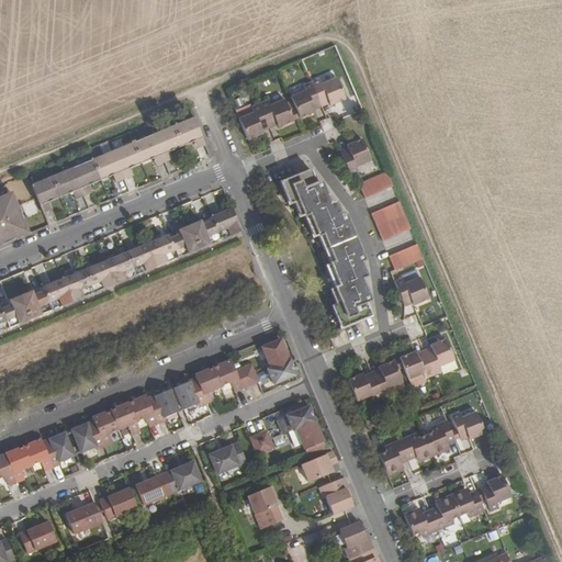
[(319,79),(311,82),(318,101),(327,98),(328,103),(330,107),(345,100),(336,78),(322,85),(319,79)]
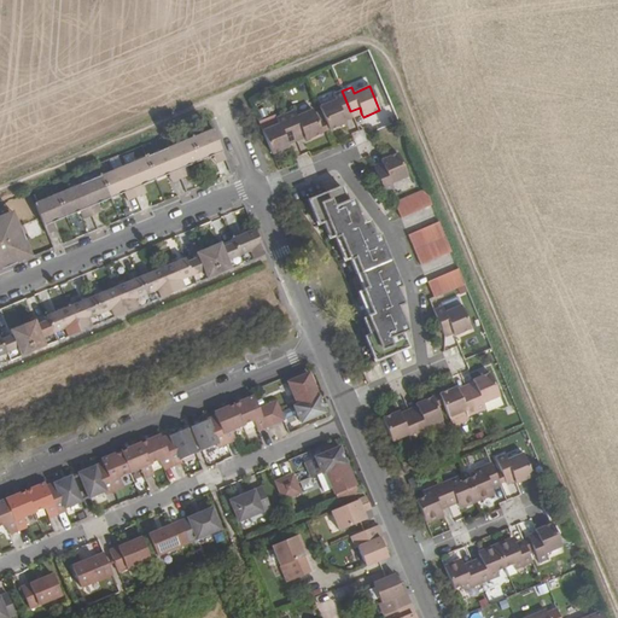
[(343,115),(350,111),(342,91),(333,94),(336,100),(320,108),(330,130),(347,123),(344,120),(343,115)]
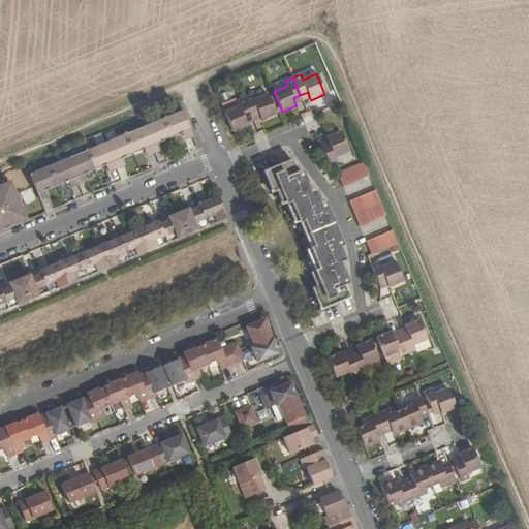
[(251,94),(244,98),(251,116),(258,113),(260,117),(261,120),(276,115),(268,94),(253,100),(251,94)]
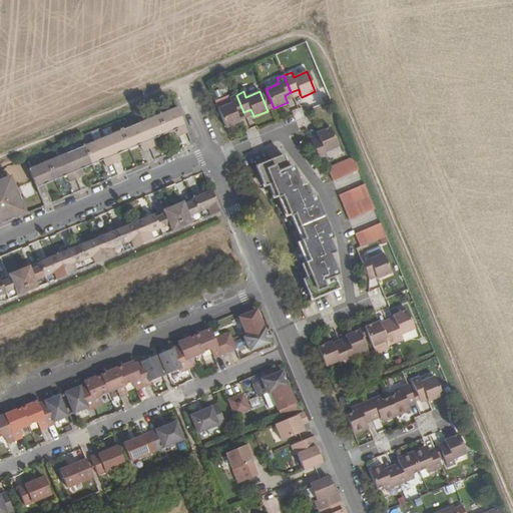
[(236,115),(243,112),(236,95),(229,98),(231,103),(217,108),(225,128),(239,122),(238,119),(236,115)]
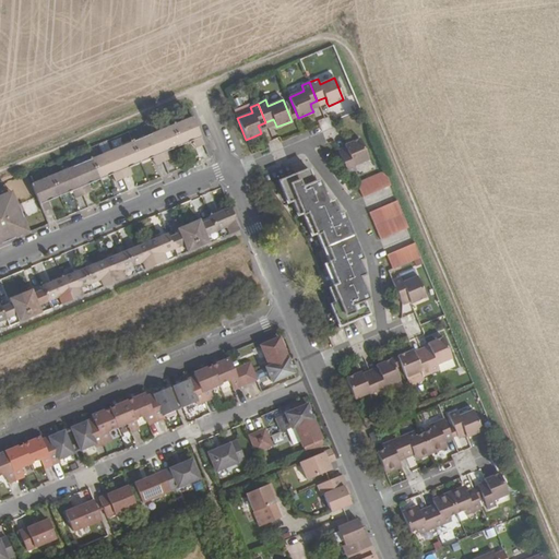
[(192,117),(173,126),(180,145),(193,140),(201,137),(192,117)]
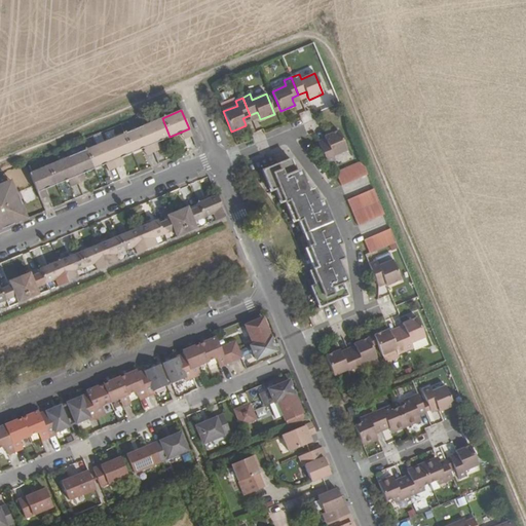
[(303,122),(314,118),(310,110),(300,114),(303,122)]
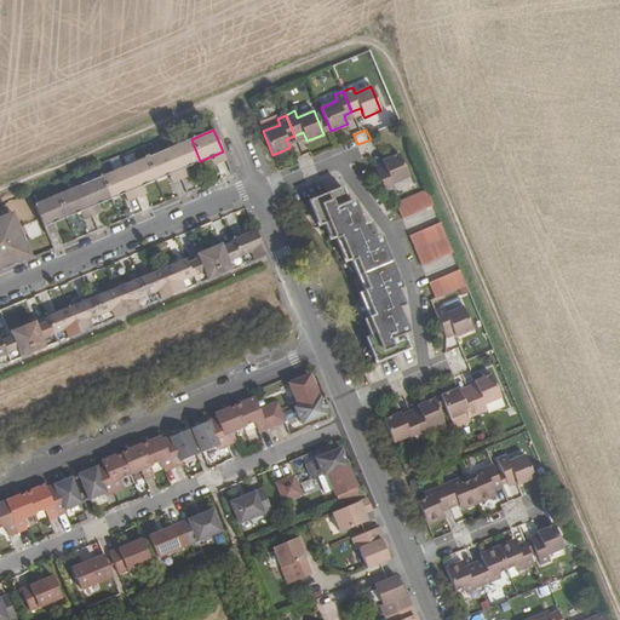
[(191,139),(168,148),(178,171),(187,167),(200,161),(191,139)]
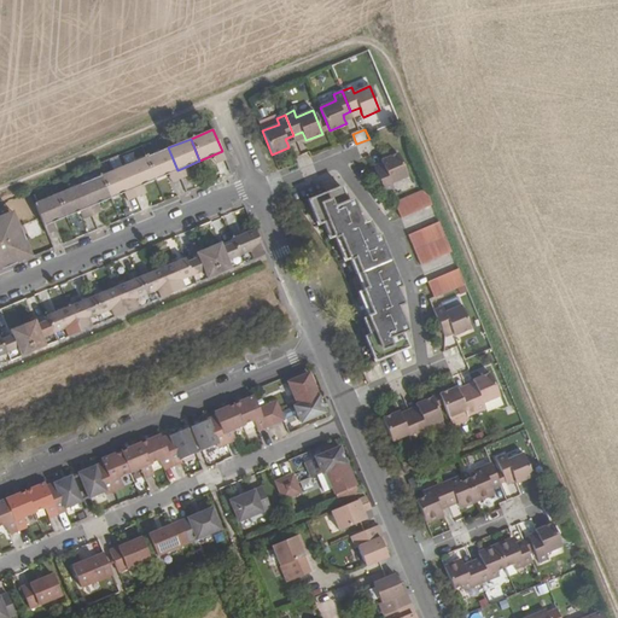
[(168,147),(146,157),(155,180),(169,174),(178,170),(168,147)]
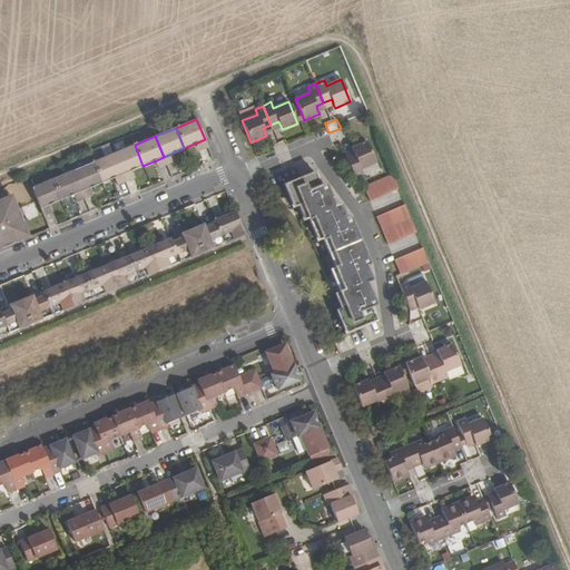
[(205,139),(197,143),(200,150),(208,147),(205,139)]
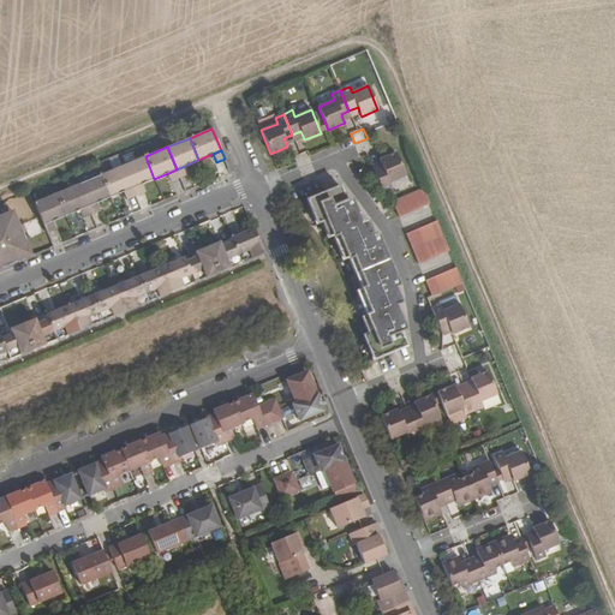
[(382,167),(374,171),(382,191),(392,187),(389,181),(405,175),(395,151),(378,159),(381,162),(382,167)]
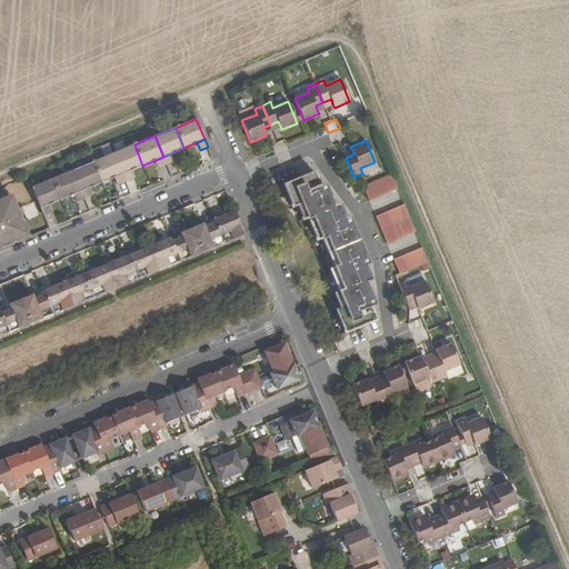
[(135,145),(113,153),(122,173),(130,170),(142,166),(135,145)]
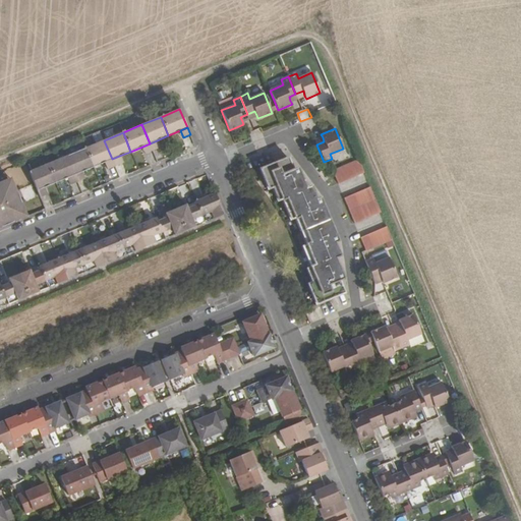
[(104,140),(85,148),(93,167),(105,162),(112,159),(104,140)]
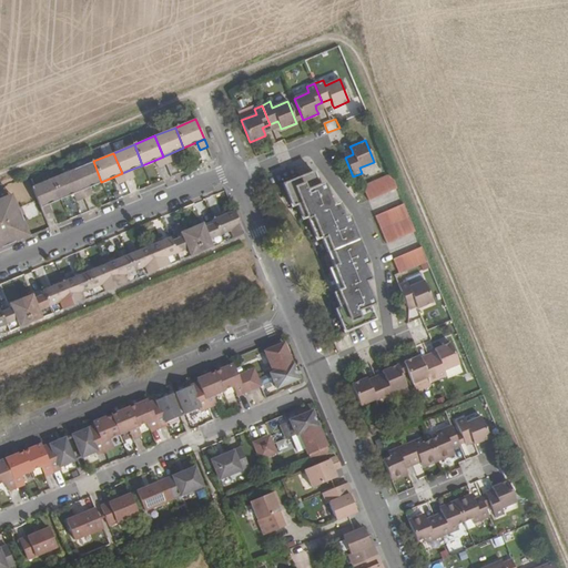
[(171,153),(163,156),(166,164),(174,161),(171,153)]
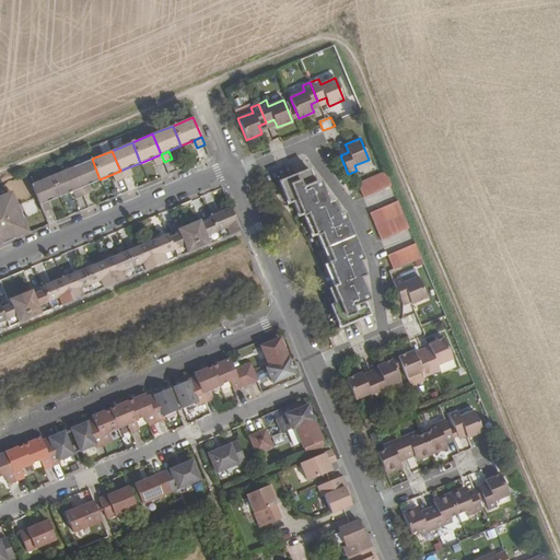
[(161,154),(153,158),(156,165),(164,162),(161,154)]
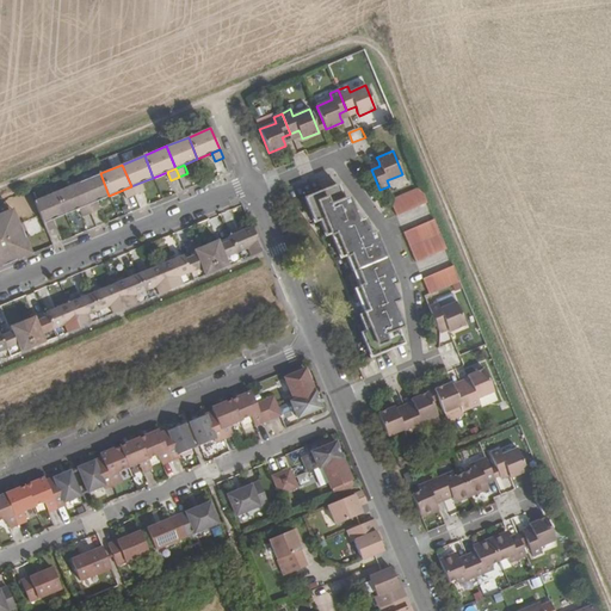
[(100,173),(78,183),(87,205),(96,202),(109,196),(100,173)]
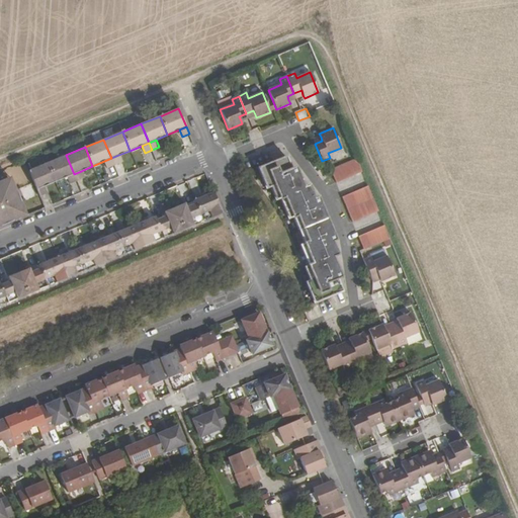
[(66,155),(48,163),(56,181),(67,177),(74,174),(66,155)]
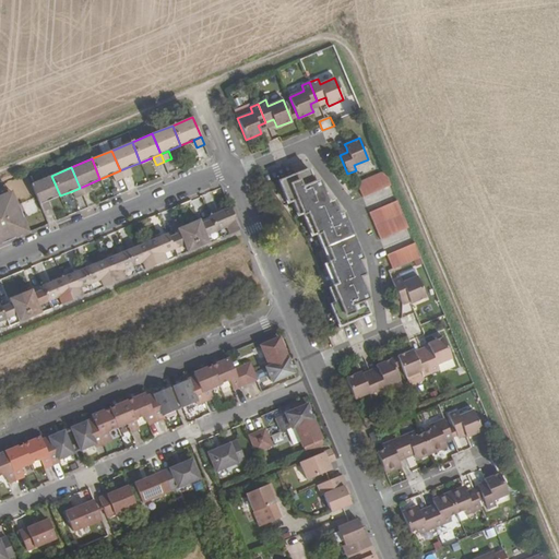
[(128,167),(120,170),(123,178),(131,175),(128,167)]
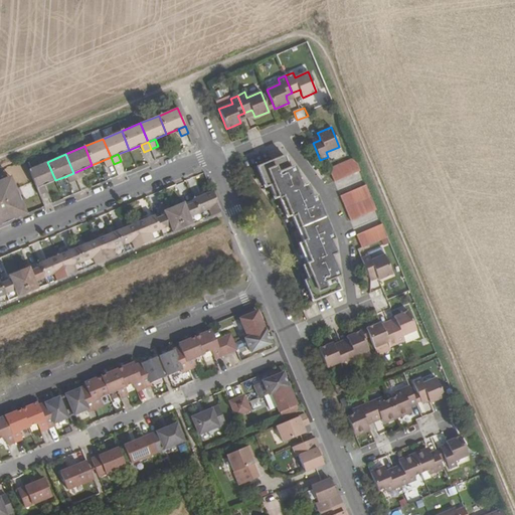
[(287,217),(292,216),(303,241),(298,243),(307,264),(303,266),(308,279),(304,281),(312,301),(340,290),(335,277),(338,275),(330,254),(334,252),(329,239),(332,237),(315,197),(312,198),(307,185),(302,187),(293,167),(290,169),(284,155),(255,167),(265,187),(269,186),(275,199),(279,197),(287,217)]
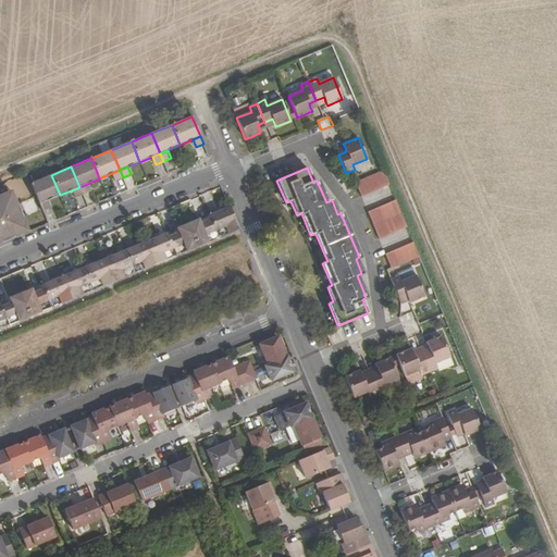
[(120,170),(112,173),(115,181),(123,177),(120,170)]
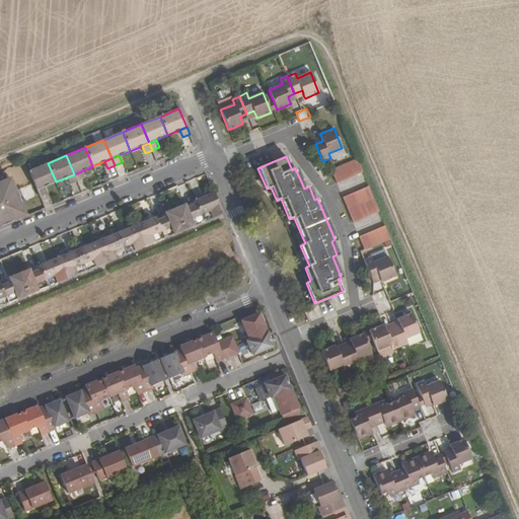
[(358,159),(330,170),(337,183),(363,172),(358,159)]
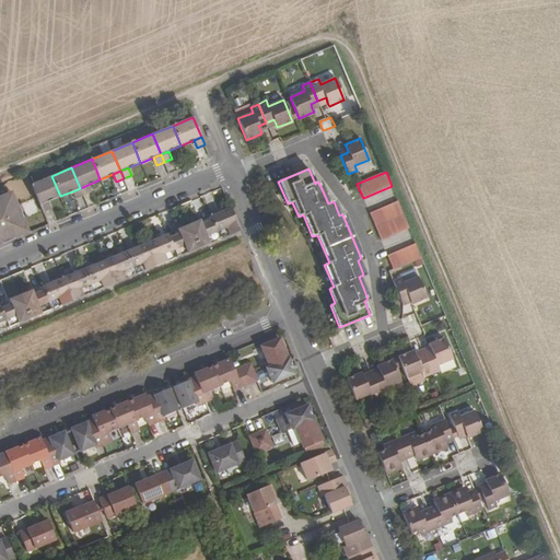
[(51,176),(31,184),(39,205),(47,201),(60,196),(51,176)]
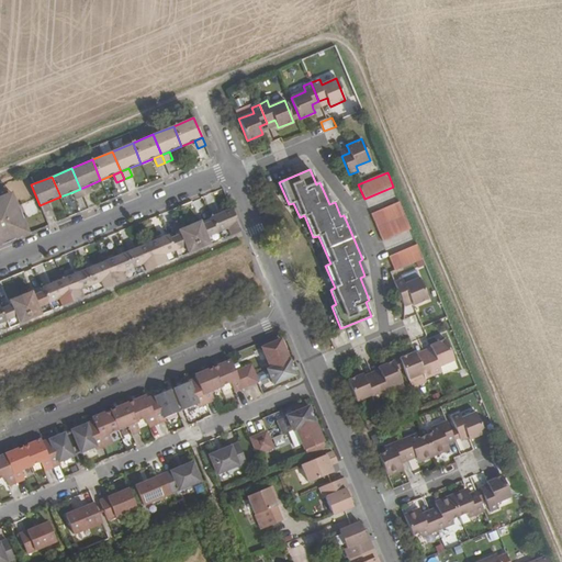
[(88,186),(80,189),(83,197),(91,193),(88,186)]
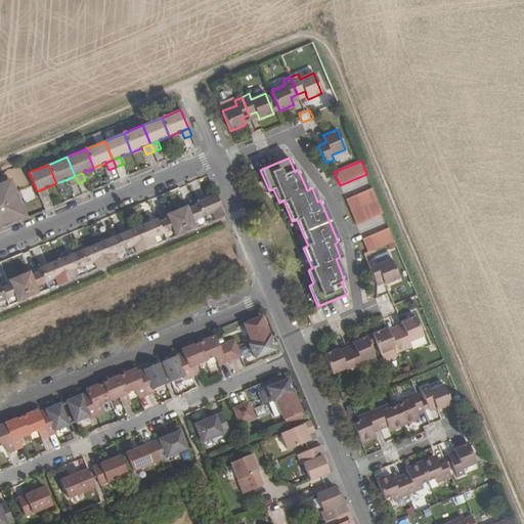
[(75,176),(68,179),(71,185),(78,183),(75,176)]
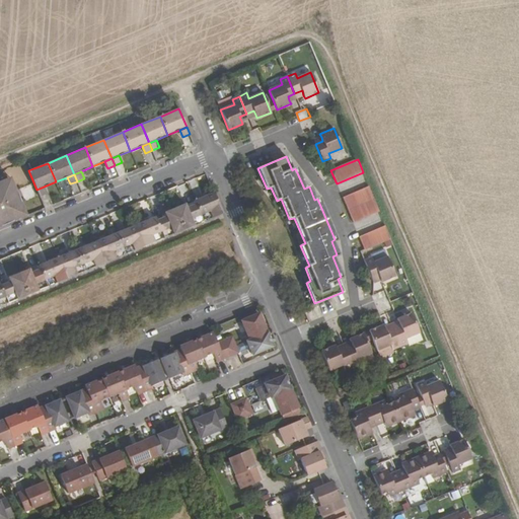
[(0,226),(26,216),(10,178),(0,182),(0,226)]
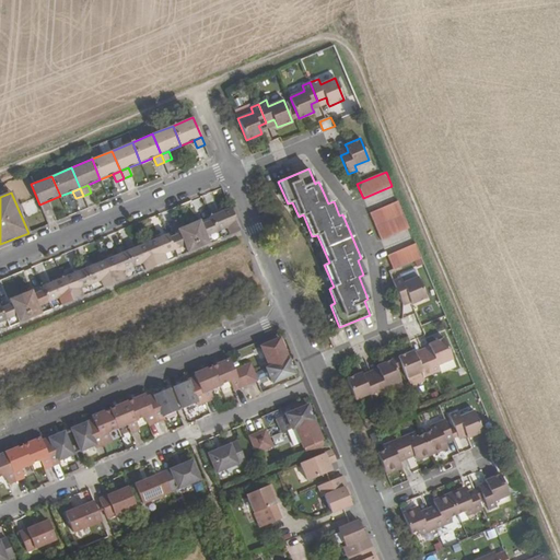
[(47,201),(39,205),(43,212),(50,209),(47,201)]
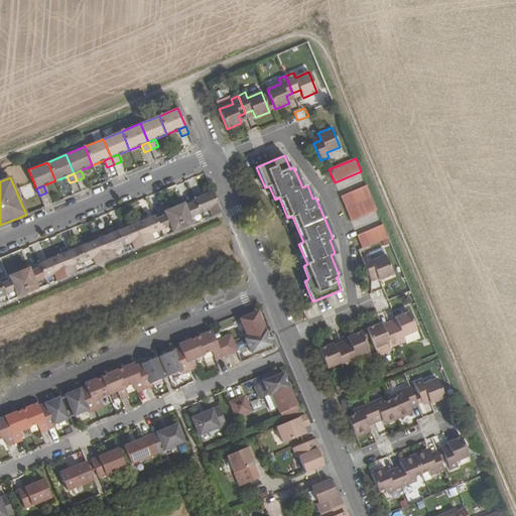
[(367,185),(341,197),(352,222),(377,211),(367,185)]
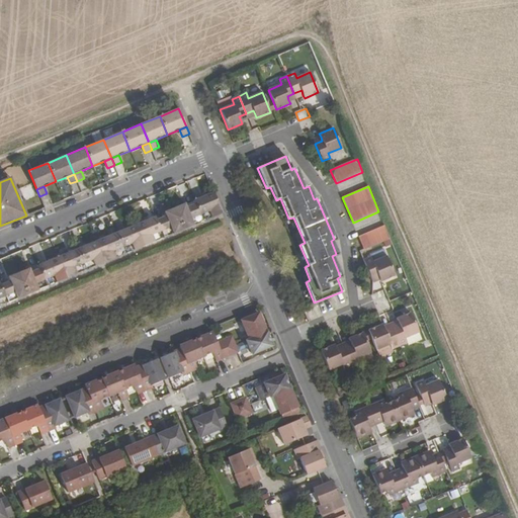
[(213,192),(194,200),(195,204),(202,222),(222,213),(213,192)]
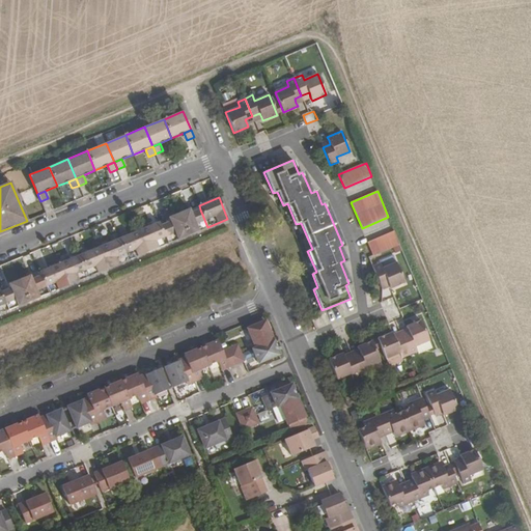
[(189,210),(178,214),(188,235),(207,227),(200,210),(191,213),(189,210)]
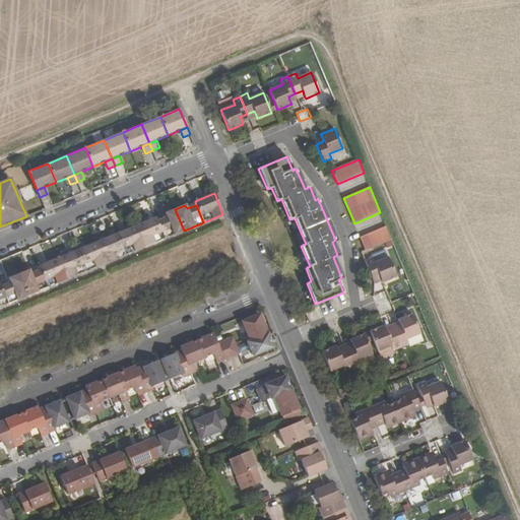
[(167,217),(157,220),(165,239),(184,231),(175,209),(166,213),(167,217)]
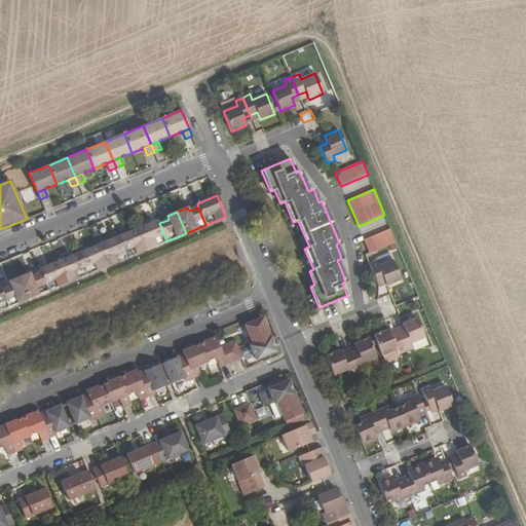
[(157,220),(138,228),(146,250),(166,241),(159,223),(157,220)]
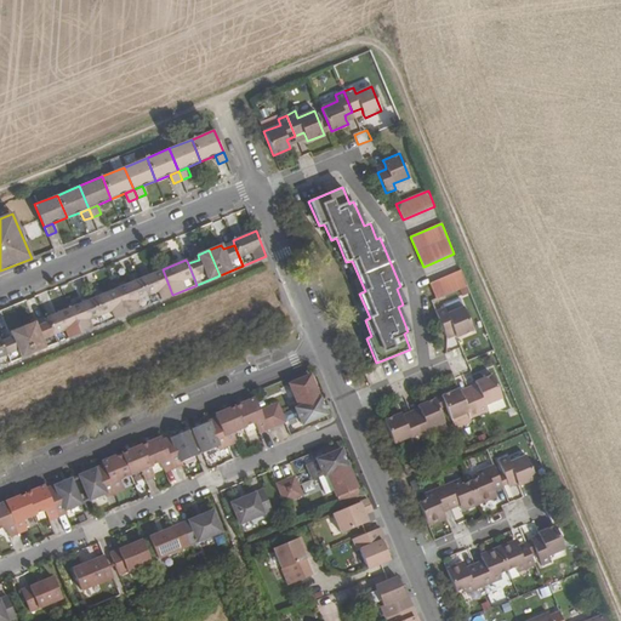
[(163,269),(140,279),(149,305),(172,295),(163,269)]
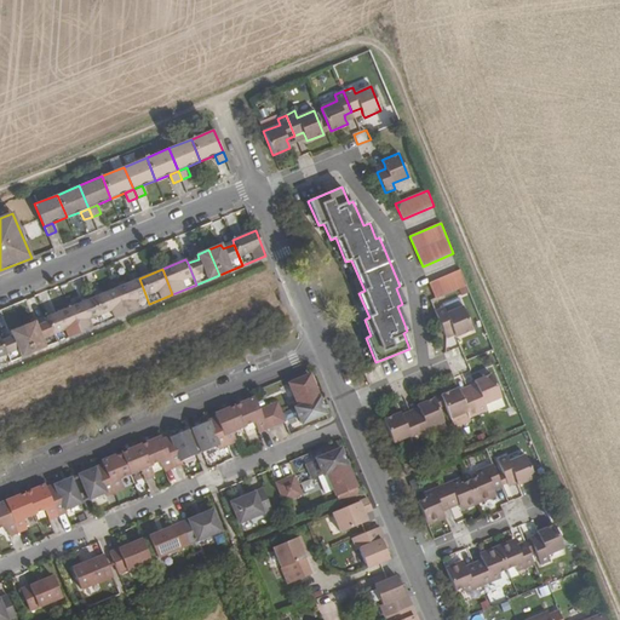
[(460,270),(429,282),(435,298),(466,285),(460,270)]
